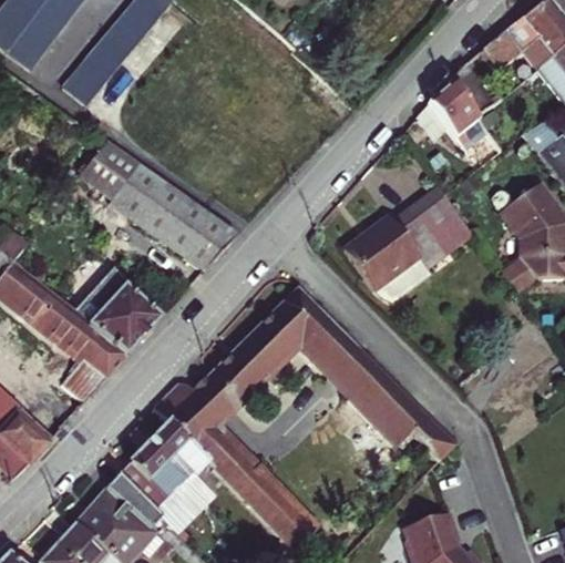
[(2,9),(27,28),(36,16),(14,0),(9,0),(2,9)]
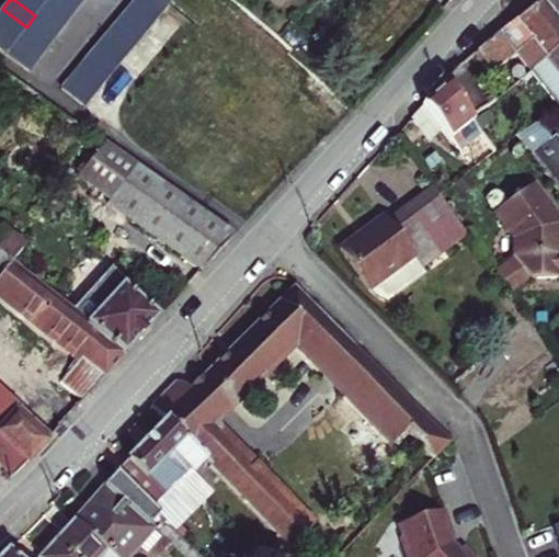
[(14,0),(35,15),(43,4),(37,0),(14,0)]
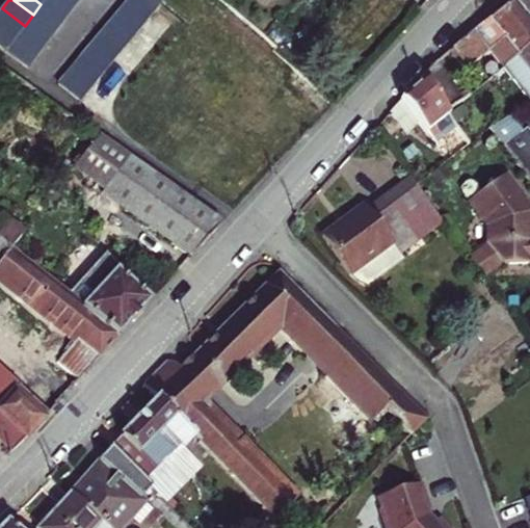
[(44,0),(41,4),(63,21),(71,10),(57,0),(44,0)]
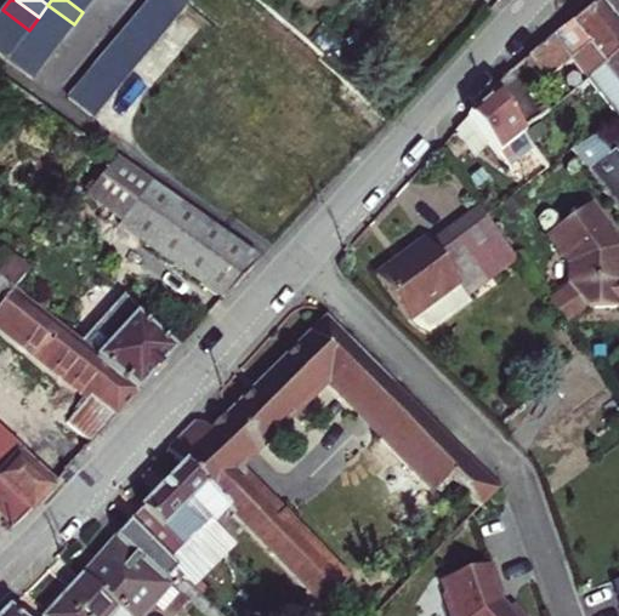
[(67,0),(83,12),(91,0),(67,0)]
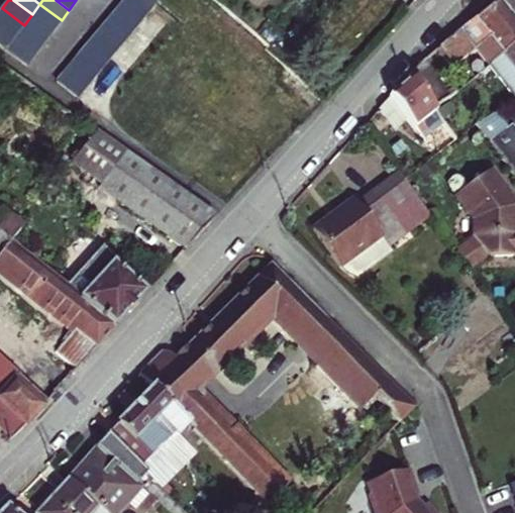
[(123,0),(119,5),(140,22),(149,11),(135,0),(123,0)]
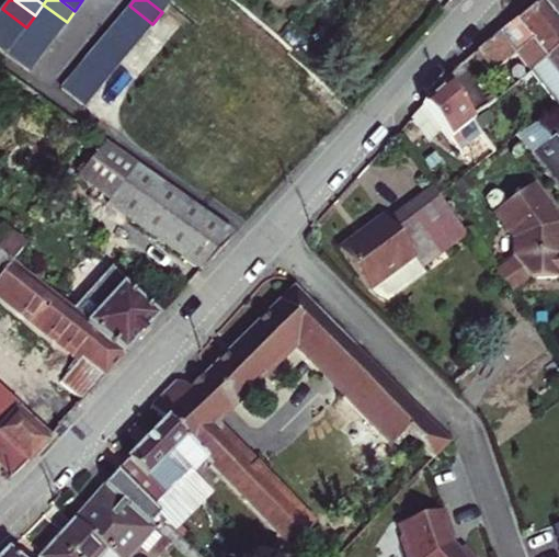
[(147,0),(162,12),(171,1),(170,0),(147,0)]
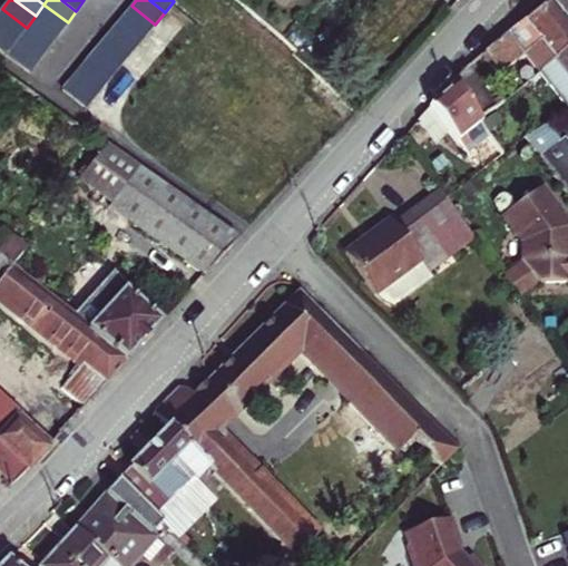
[(509,28),(487,48),(501,68),(527,49),(540,67),(567,44),(567,18),(552,0),(550,0),(509,28)]
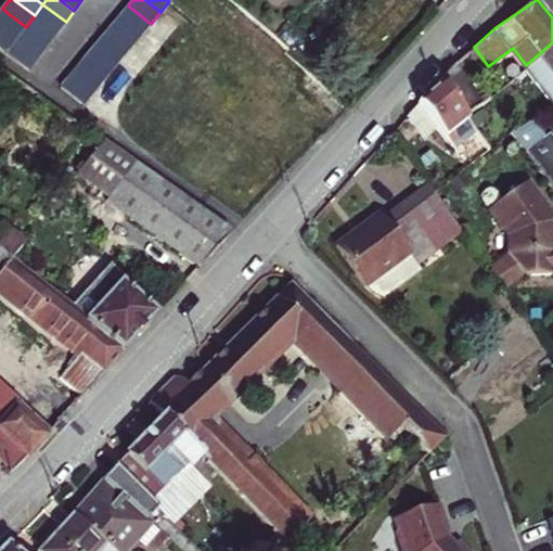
[(35,15),(58,34),(66,22),(42,4),(35,15)]
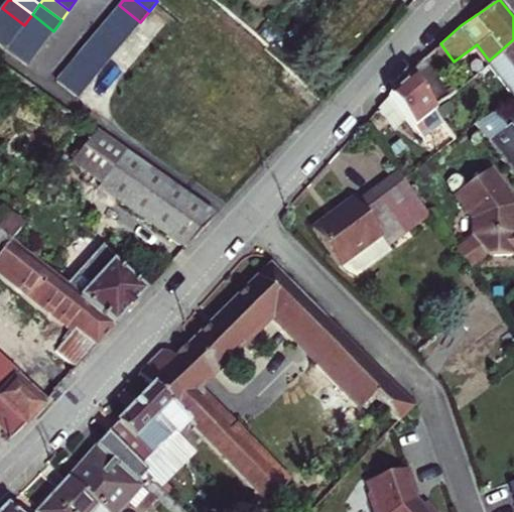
[(111,15),(131,32),(140,22),(119,5),(111,15)]
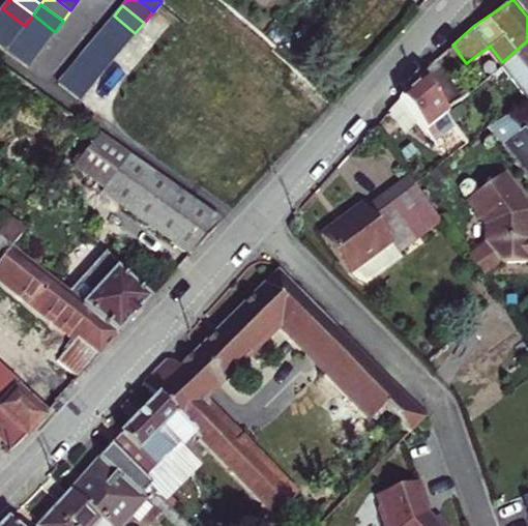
[(0,11),(0,24),(17,36),(25,26),(2,8),(0,11)]
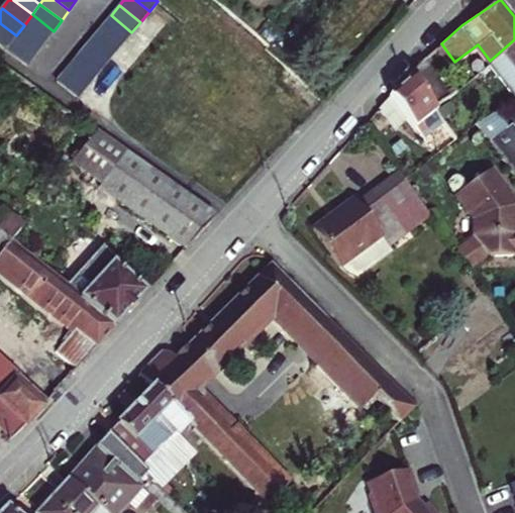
[(24,25),(45,41),(54,31),(32,14),(24,25)]
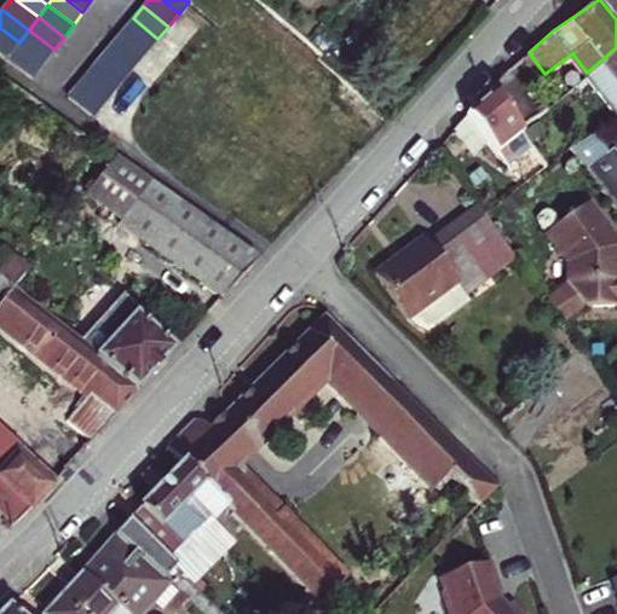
[(122,30),(148,52),(157,39),(133,18),(122,30)]
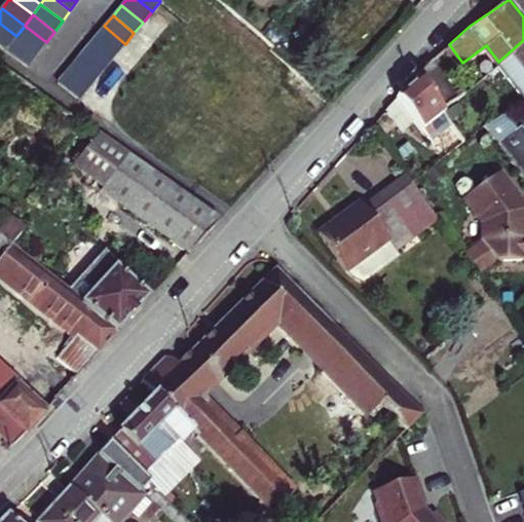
[(0,24),(0,41),(7,48),(16,36),(0,24)]
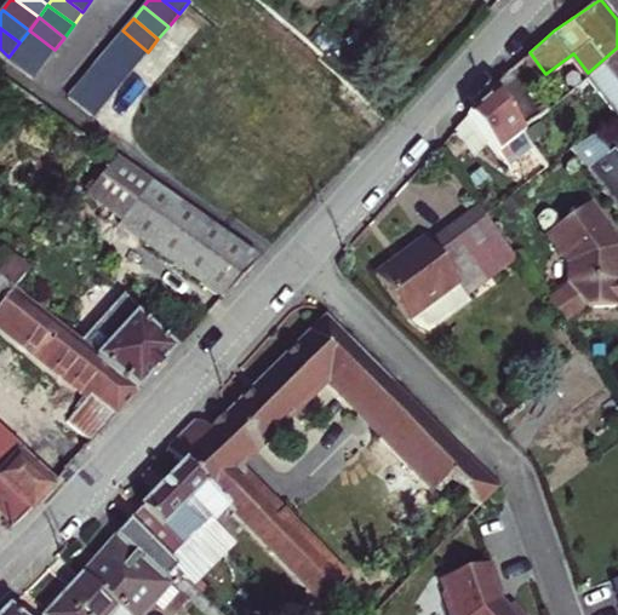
[(19,42),(46,63),(55,50),(29,30),(19,42)]
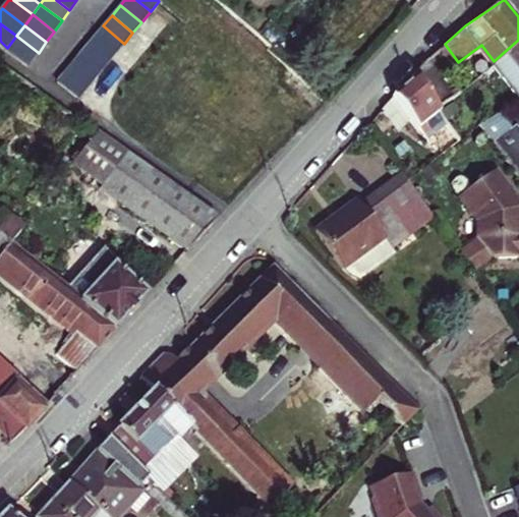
[(95,37),(115,54),(124,44),(103,25),(95,37)]
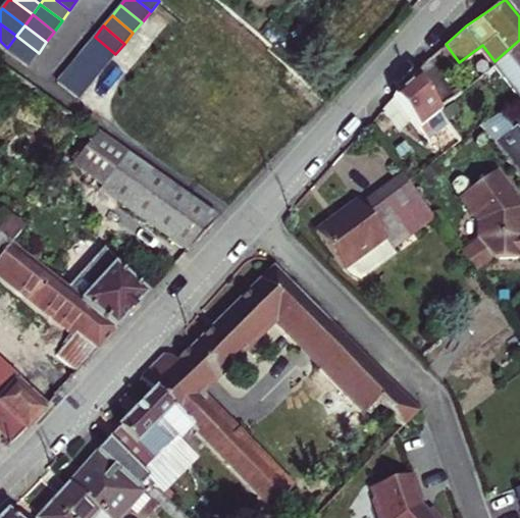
[(126,66),(152,41),(141,30),(115,55),(126,66)]
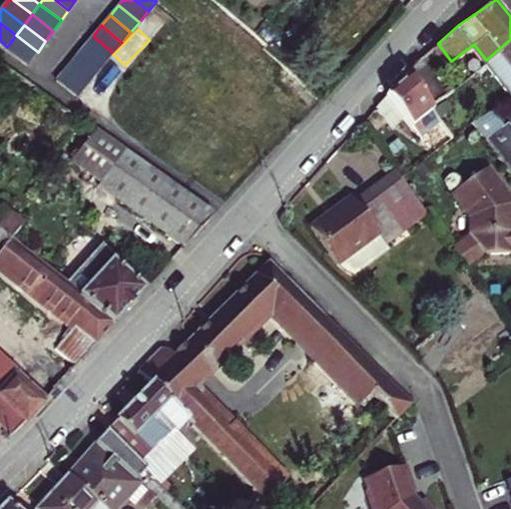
[(7,47),(29,62),(38,52),(16,35),(7,47)]
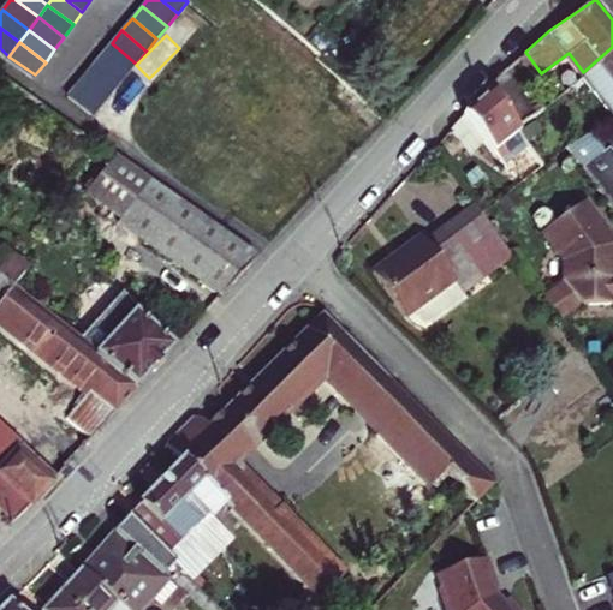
[(101,57),(126,76),(136,64),(112,43),(101,57)]
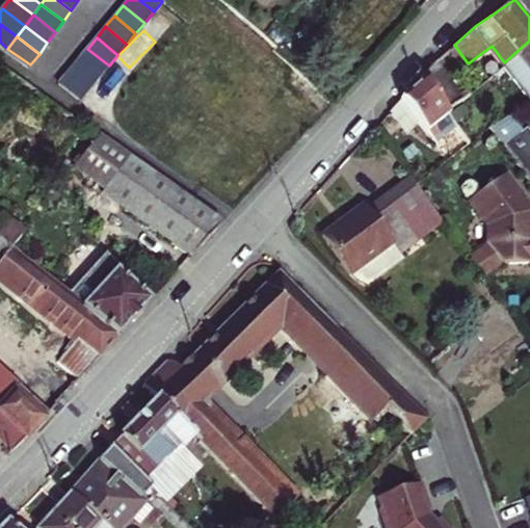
[(529,41),(504,62),(529,95),(529,41)]
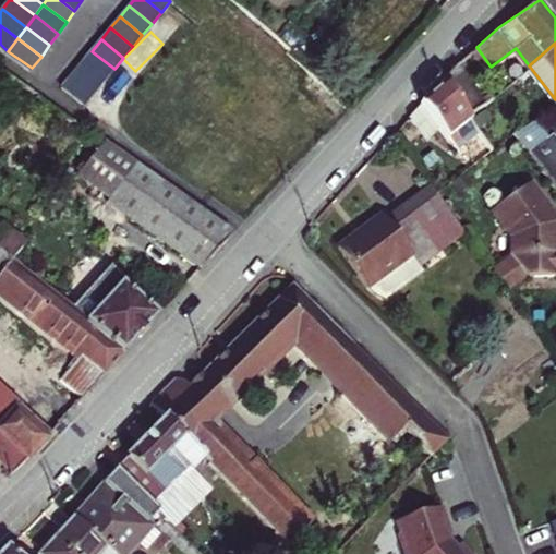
[(92,51),(83,62),(105,81),(109,75),(115,69),(92,51)]
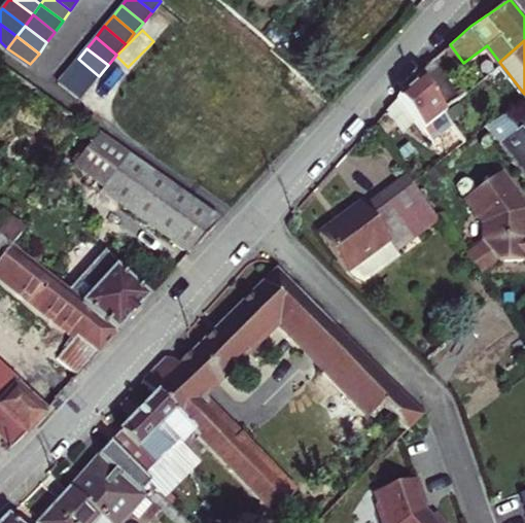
[(69,69),(91,88),(99,76),(78,59),(69,69)]
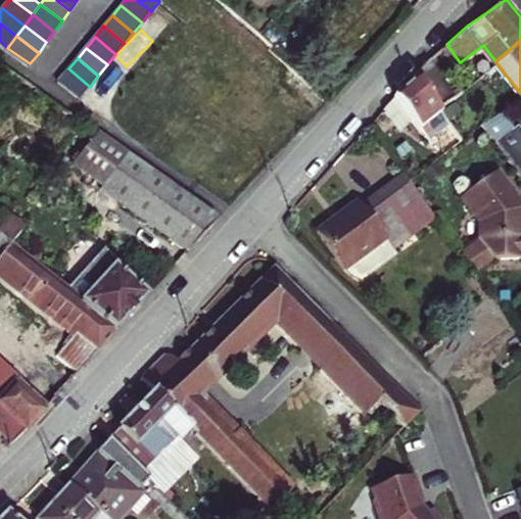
[(416,77),(438,107),(456,94),(429,58),(414,74),(416,77)]
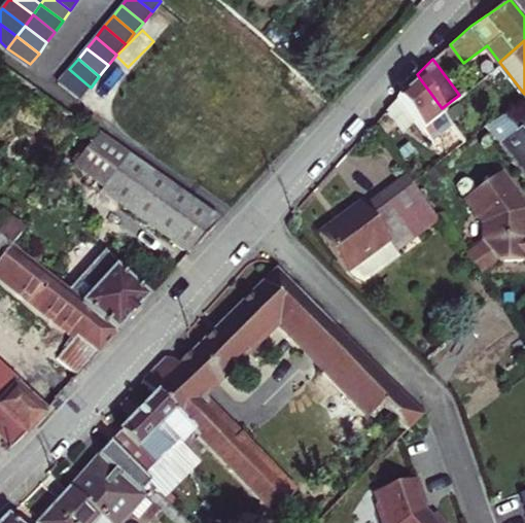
[(60,80),(80,98),(83,95),(91,88),(69,69),(60,80)]
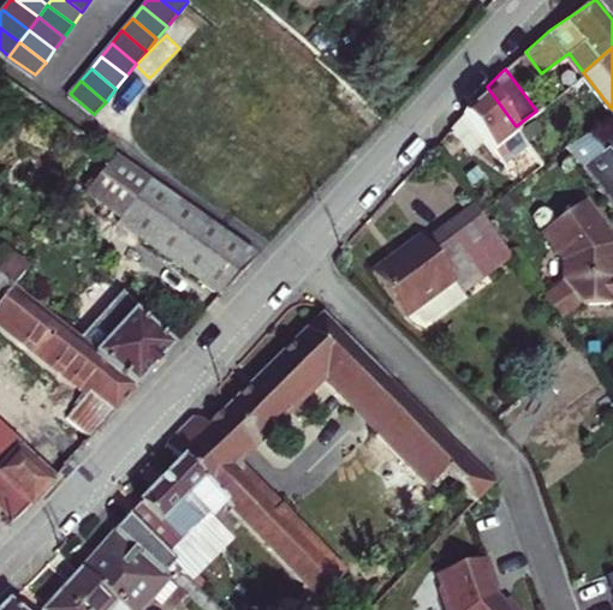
[(529,144),(516,126),(489,90),(464,112),(465,113),(452,126),(472,151),(486,138),(506,162),(529,144)]
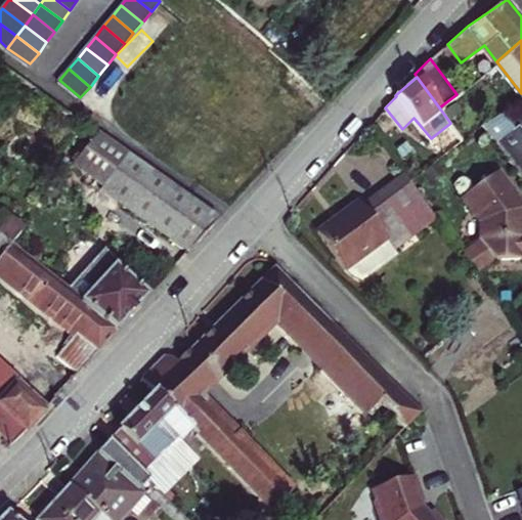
[(521,125),(520,124),(516,127),(504,111),(485,124),(484,123),(483,124),(521,173),(521,125)]
